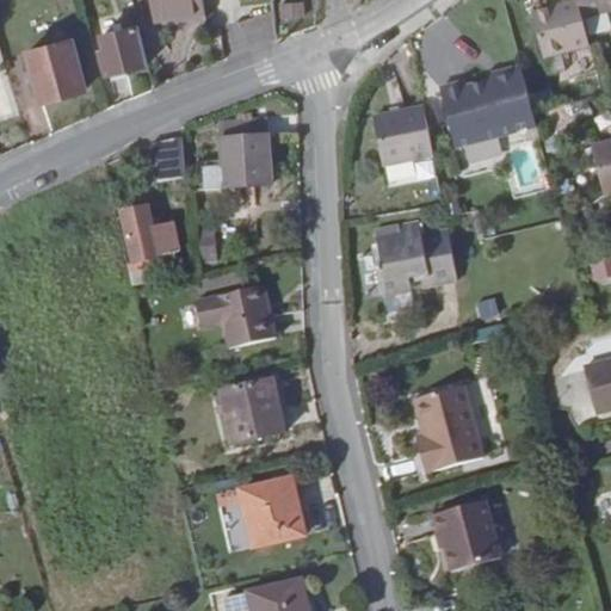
[(610,0),(576,0),(580,8),(587,35),(608,30),(606,25),(610,23),(610,0)]
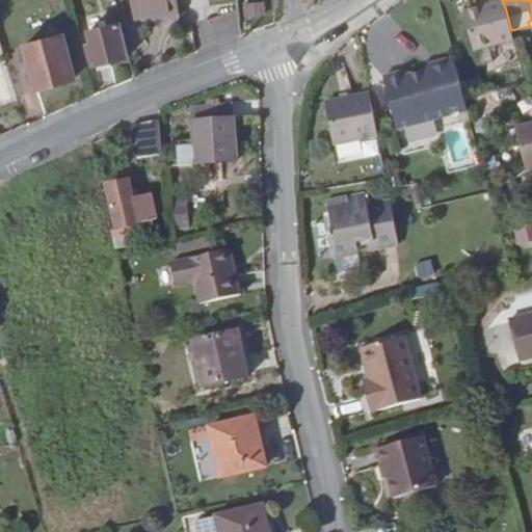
[(137,17),(179,10),(178,2),(136,7),(137,17)]
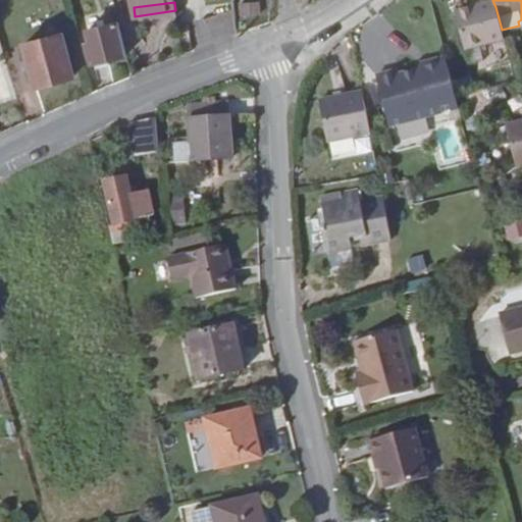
[(506,44),(502,30),(496,7),(457,18),(471,69),(485,65),(481,52),(506,44)]
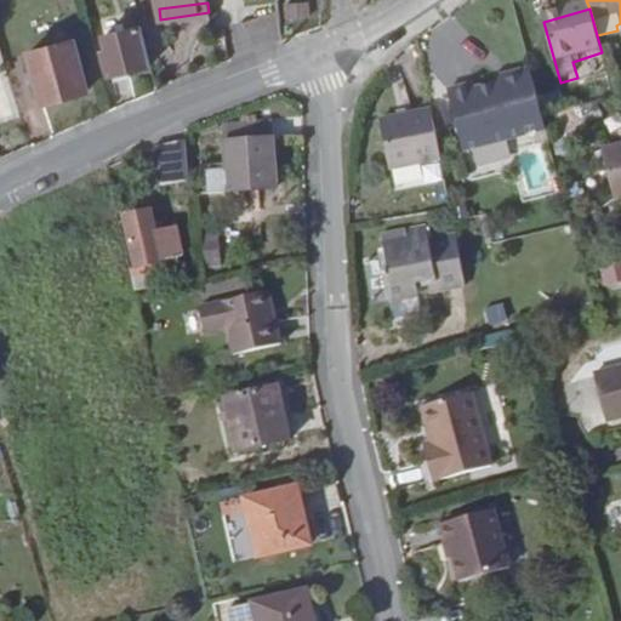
[(146,56),(137,21),(102,29),(106,44),(98,45),(104,67),(146,56)]
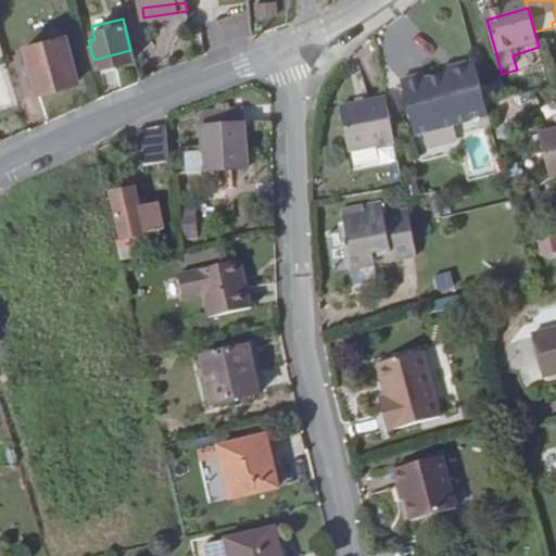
[(74,73),(61,28),(23,39),(35,84),(74,73)]
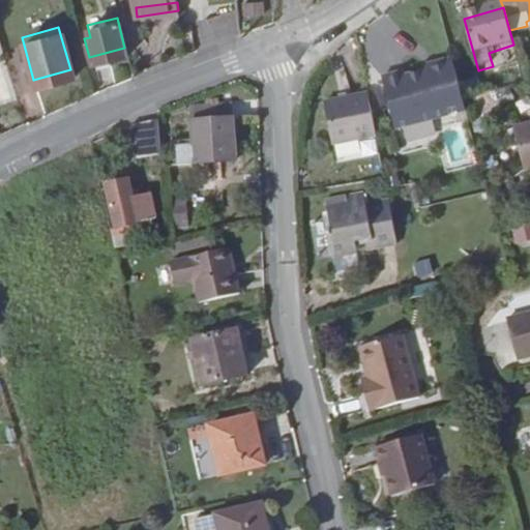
[(0,105),(17,99),(0,49),(0,105)]
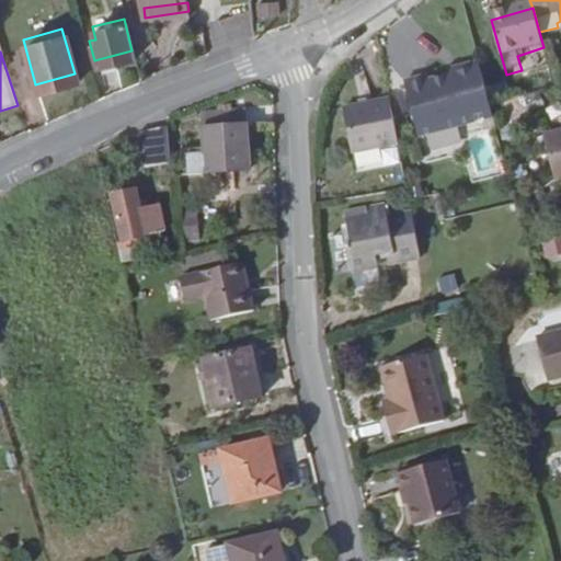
[(427,73),(404,80),(422,146),(494,126),(477,60),(458,65),(447,73),(428,79),(427,73)]
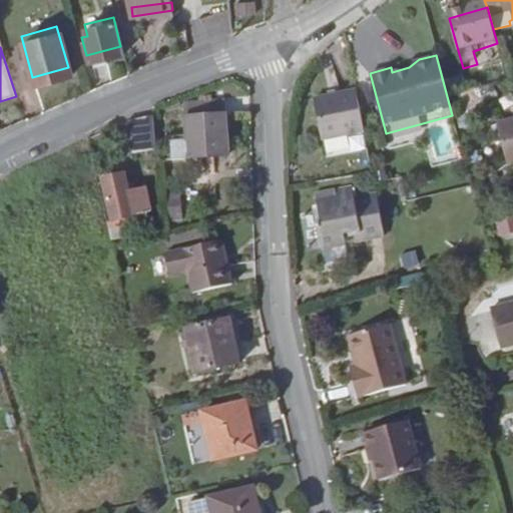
[(419,59),(391,67),(392,72),(409,67),(419,59)]
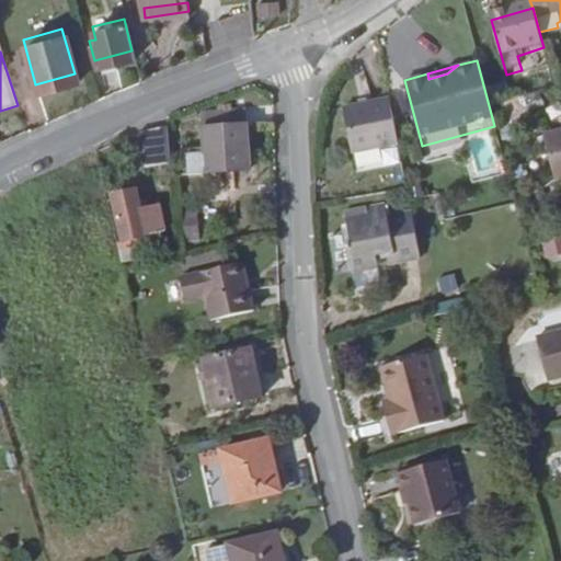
[(399,140),(390,96),(342,106),(350,149),(399,140)]
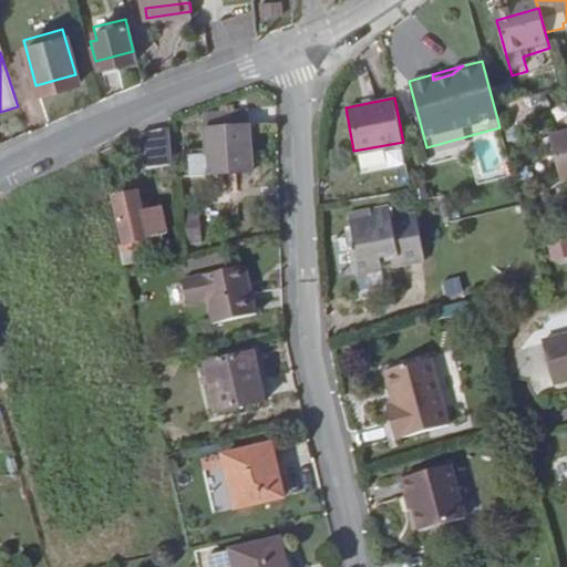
[(205,112),(206,147),(184,148),(184,173),(248,171),(248,127),(238,127),(238,111),(205,112)]
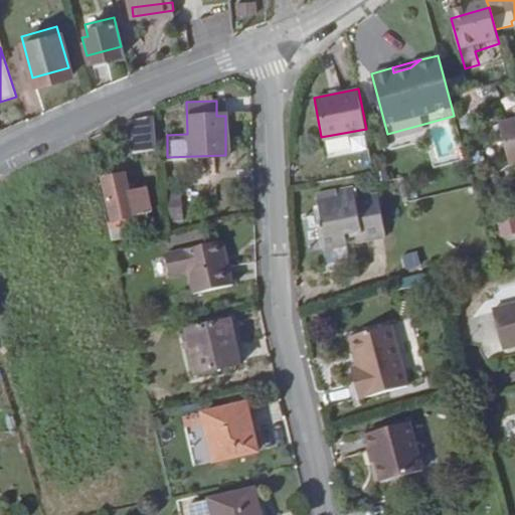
[(147,113),(118,116),(120,146),(149,144),(147,113)]
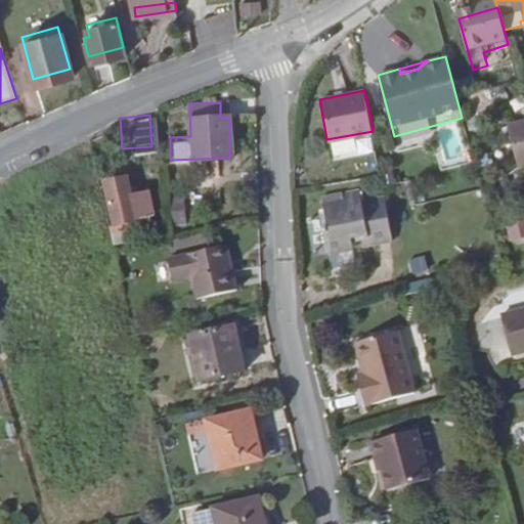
[(521,173),(523,172),(523,128),(510,132),(521,173)]
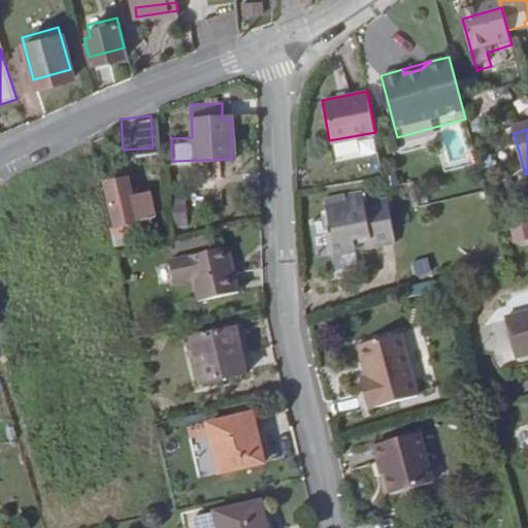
[(124,175),(102,180),(112,222),(133,218),(124,175)]
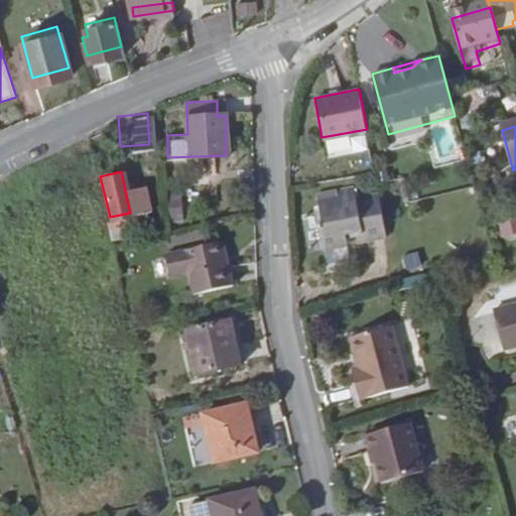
[(328,250),(349,246),(350,246),(349,238),(358,236),(359,244),(388,238),(379,192),(354,198),(353,188),(334,192),(335,202),(320,205),(321,209),(325,226),(321,227),(326,250),(328,250)]
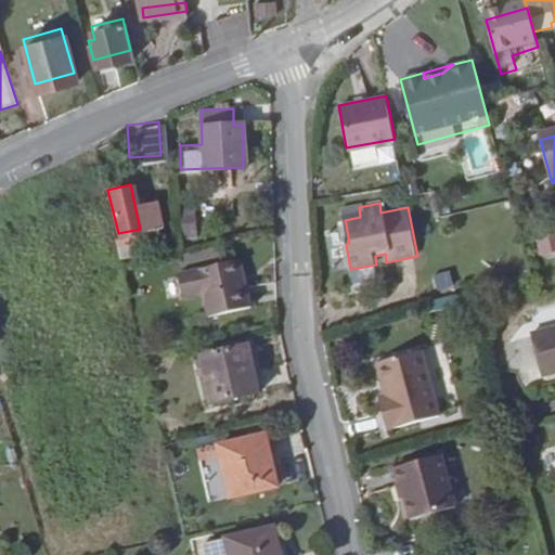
[(554,234),(537,240),(540,256),(554,252),(554,234)]
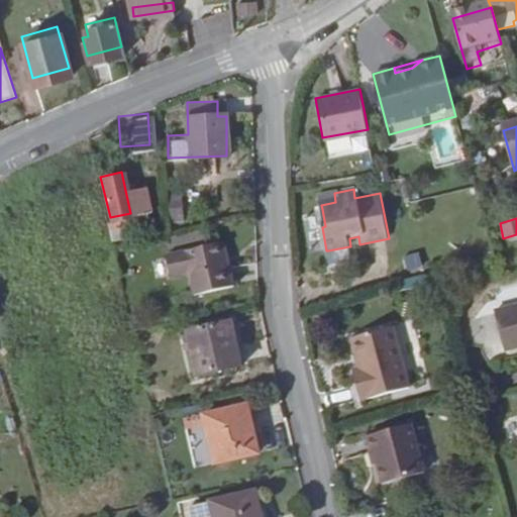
[(230,286),(220,241),(164,253),(167,275),(187,272),(191,294),(230,286)]
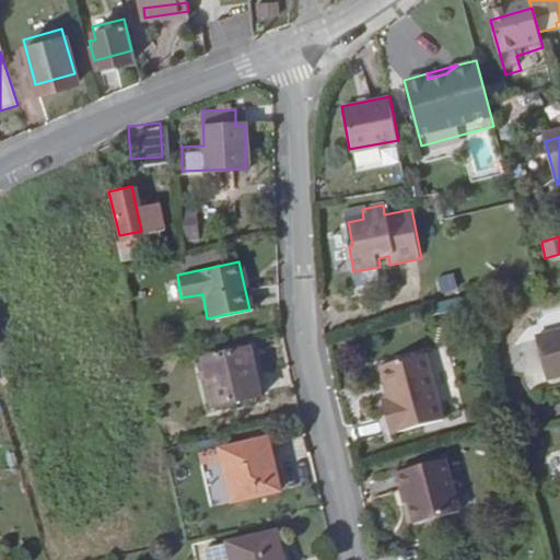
[(382,284),(378,267),(356,271),(359,288),(382,284)]
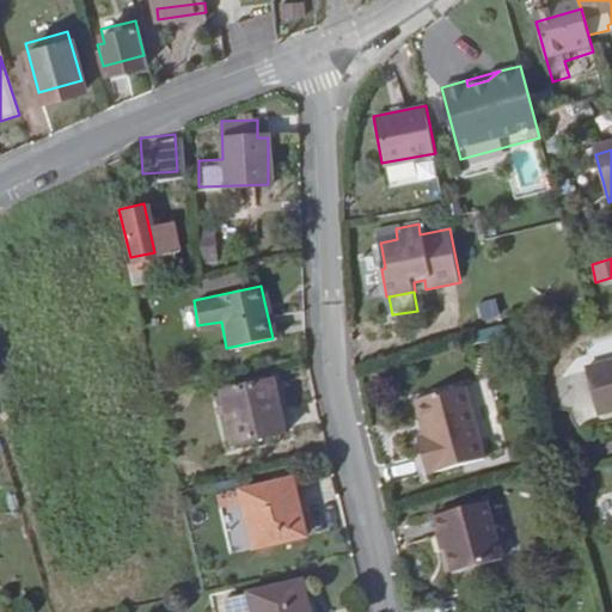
[(470,331),(464,332),(467,342),(515,329),(513,319),(470,331)]
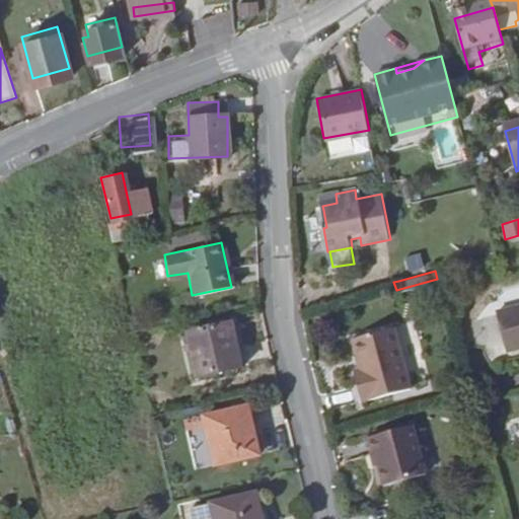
[(518,314),(499,320),(510,360),(518,357),(518,314)]
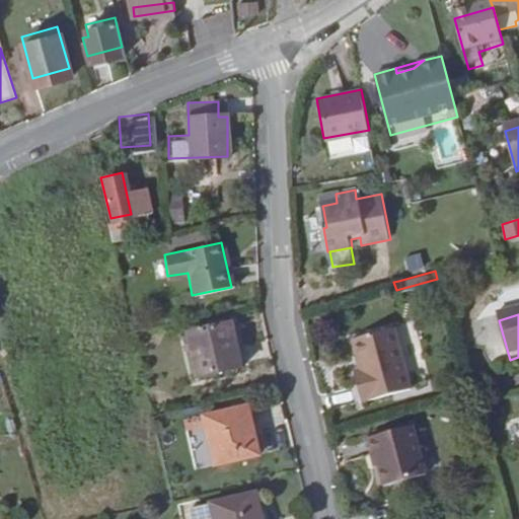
[(230,320),(188,331),(199,375),(241,364),(230,320)]
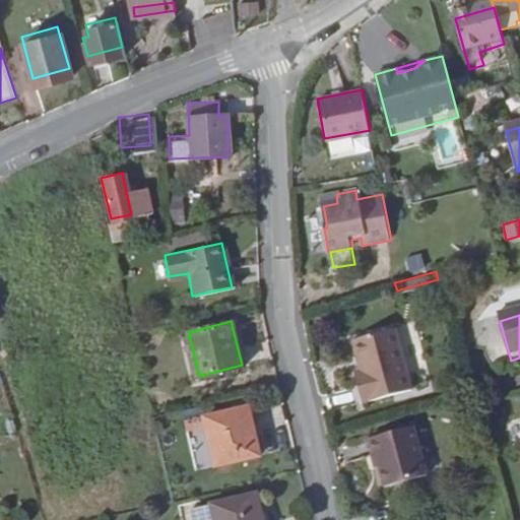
[(396,327),(353,338),(361,367),(352,369),(361,400),(411,389),(396,327)]
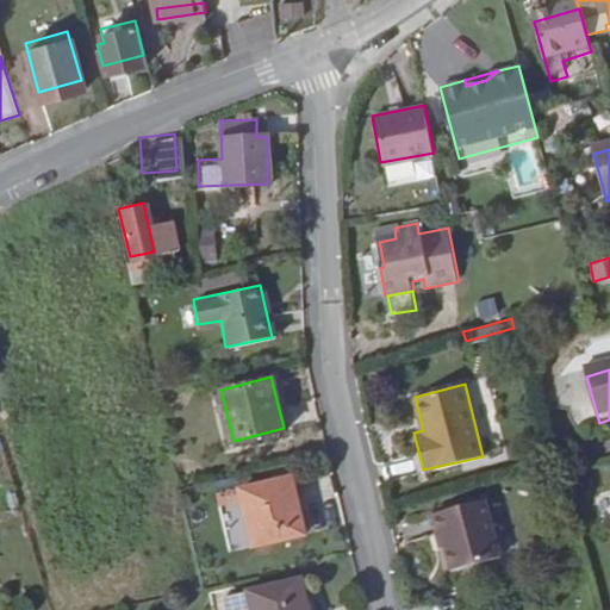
[(304,527),(292,475),(243,487),(255,539),(304,527)]
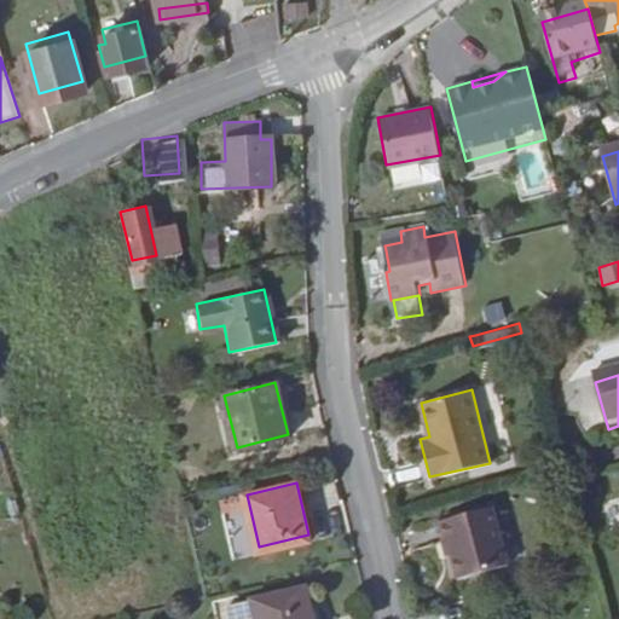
[(435,519),(441,541),(446,539),(455,574),(504,562),(491,505),(435,519)]
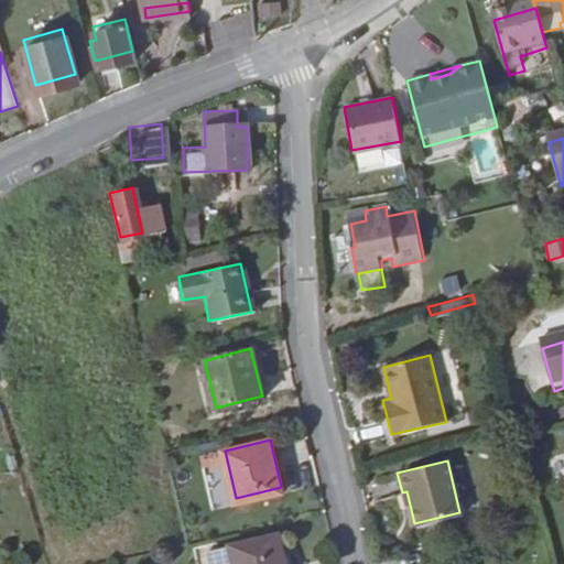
[(278,563),(272,541),(228,551),(230,563),(278,563)]
